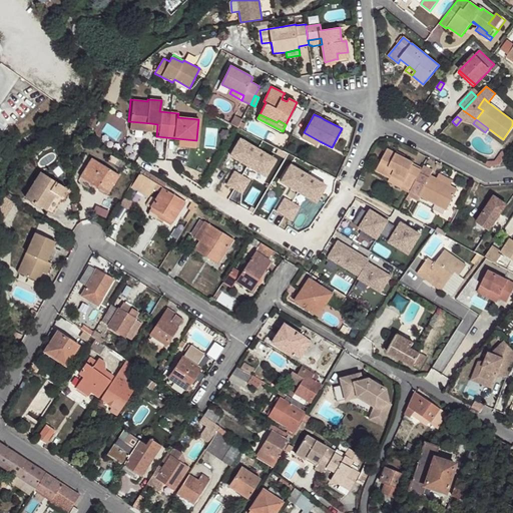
[(128,121),(127,128),(150,131),(151,123),(128,121)]
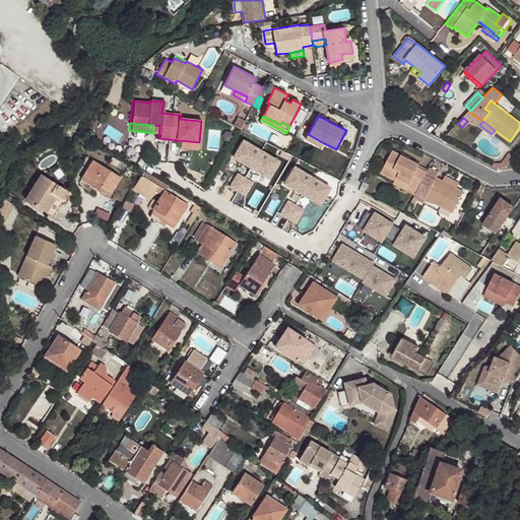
[(308,134),(305,140),(321,148),(324,143),(308,134)]
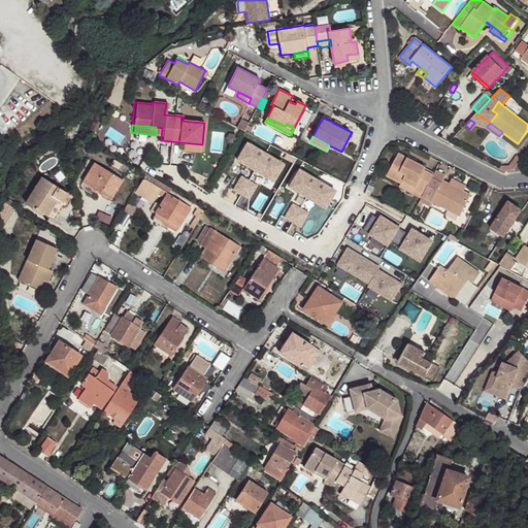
[(399,154),(387,175),(401,184),(403,180),(416,187),(415,190),(423,195),(432,178),(434,175),(424,170),(426,167),(417,163),(407,158),(399,154)]
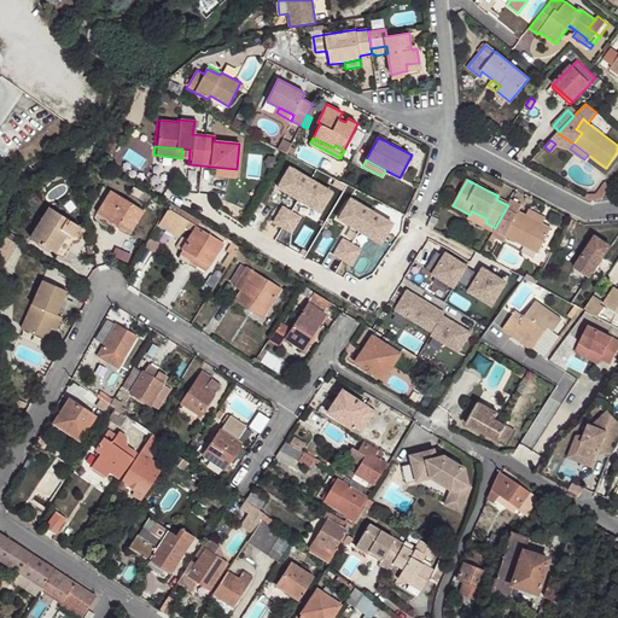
[(589,200),(602,199),(611,186),(605,182),(595,196),(587,196),(586,198),(589,200)]
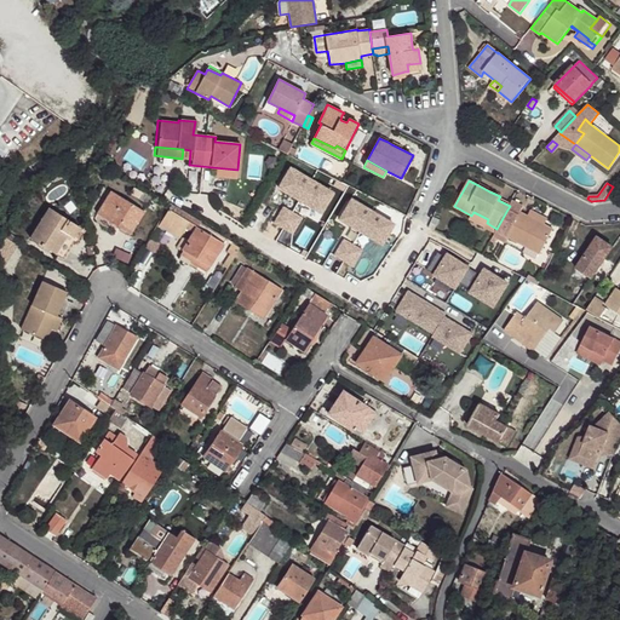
[(135,188),(131,194),(139,199),(143,193),(135,188)]
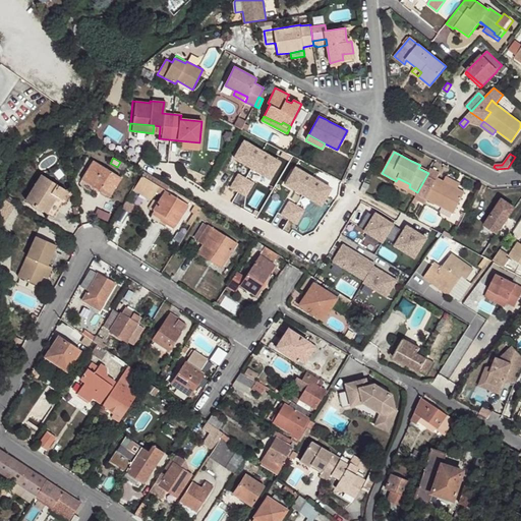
[(94,161),(82,180),(109,196),(121,178),(94,161)]
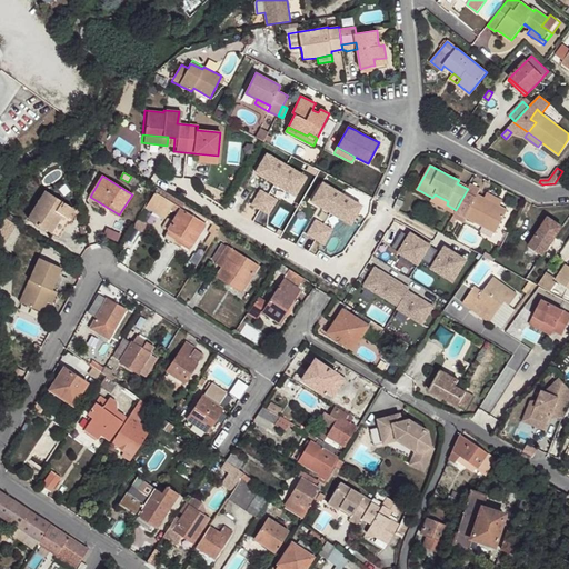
[(466,192),(476,197),(477,195),(478,195),(480,190),(470,185),(468,189),(466,192)]
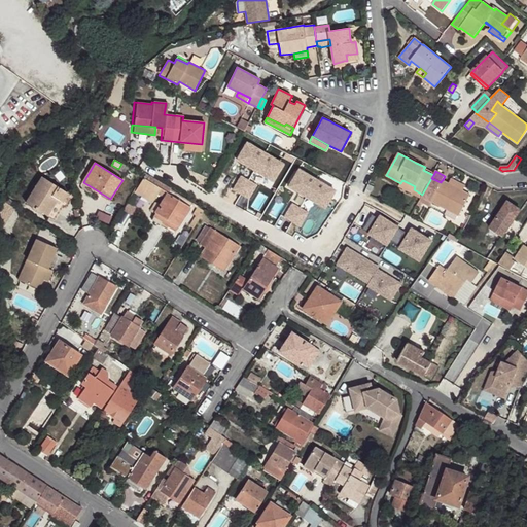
[(42,177),(26,203),(47,216),(57,202),(63,205),(70,195),(42,177)]
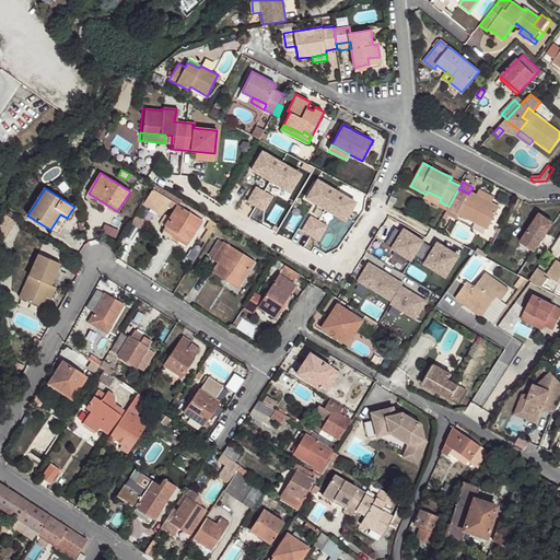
[(152,189),(143,203),(163,214),(172,201),(159,194),(152,189)]
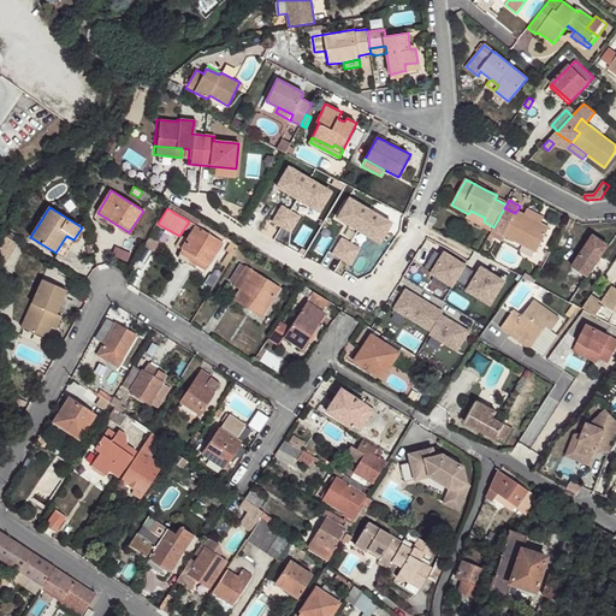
[(178,208),(175,213),(189,221),(190,221),(193,217),(178,208)]
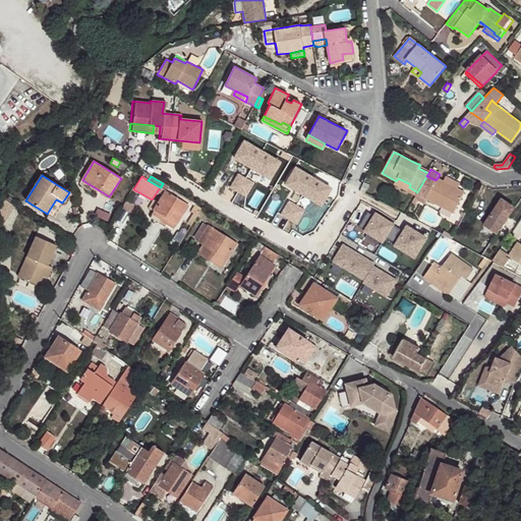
[(417,192),(416,194),(427,199),(454,214),(465,192),(458,188),(444,181),(438,178),(437,178),(436,180),(426,176),(417,192)]
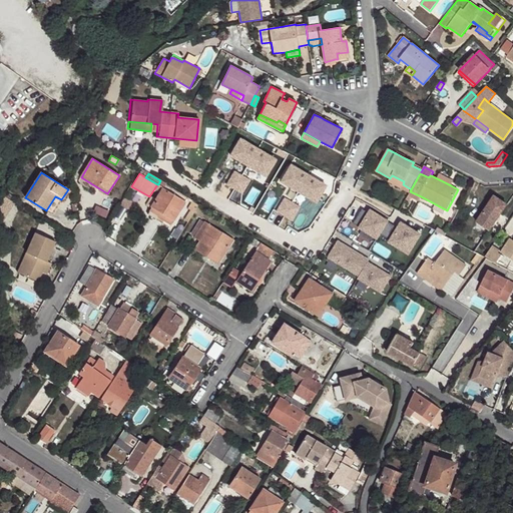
[(439,173),(437,178),(451,185),(453,181),(439,173)]
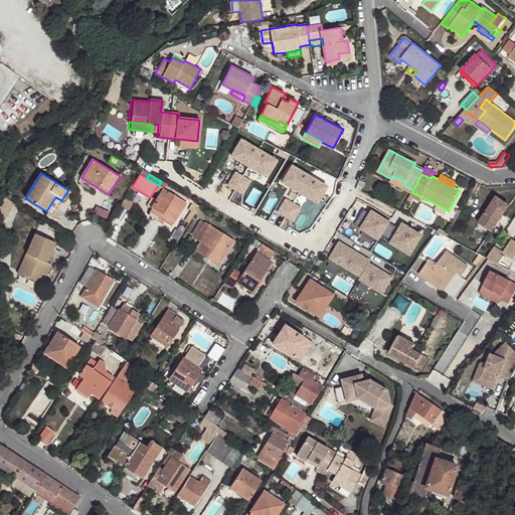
[(391,179),(389,183),(402,189),(404,185),(405,182),(393,176),(391,179)]
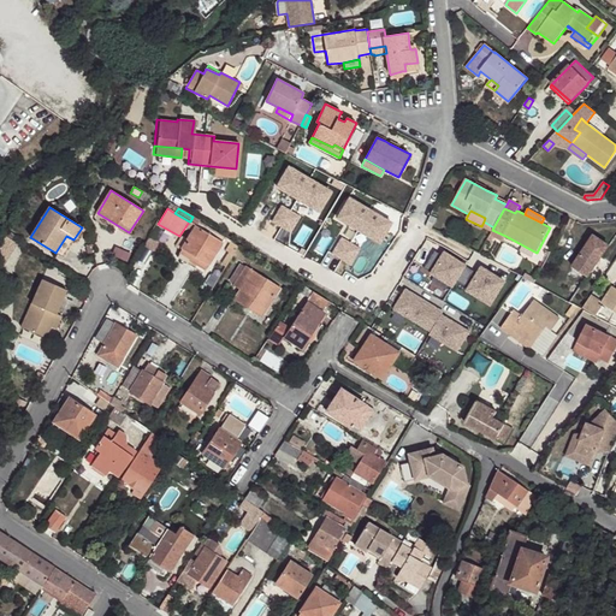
[(480,226),(491,232),(492,230),(493,227),(484,221),(481,226),(480,226)]
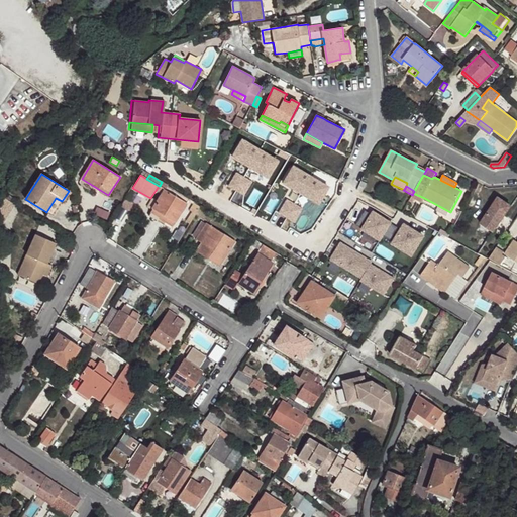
[(175,222),(187,203),(165,190),(158,201),(152,199),(147,206),(152,209),(175,222)]
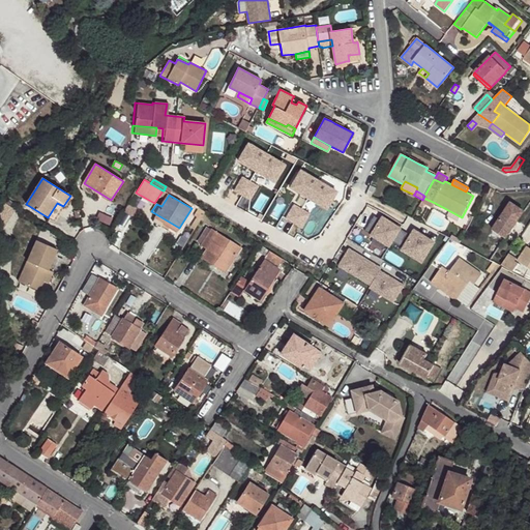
[(435,203),(423,198),(422,200),(422,202),(433,207),(435,203)]
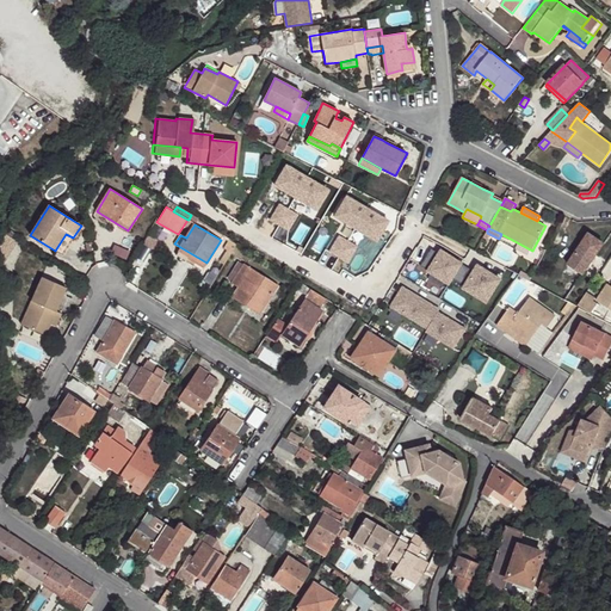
[(55,251),(63,255),(73,238),(66,234),(55,251)]
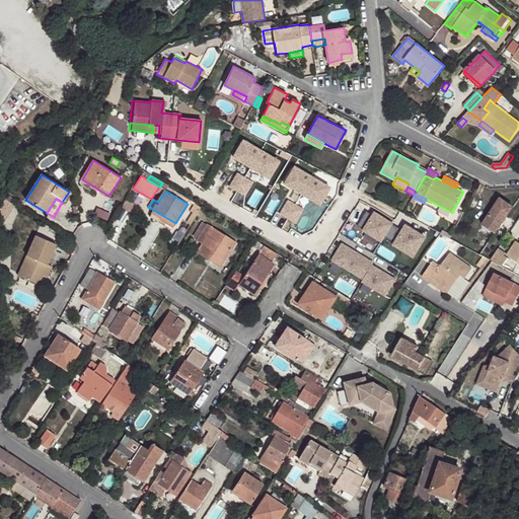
[(495,233),(513,207),(500,199),(483,225),(495,233)]
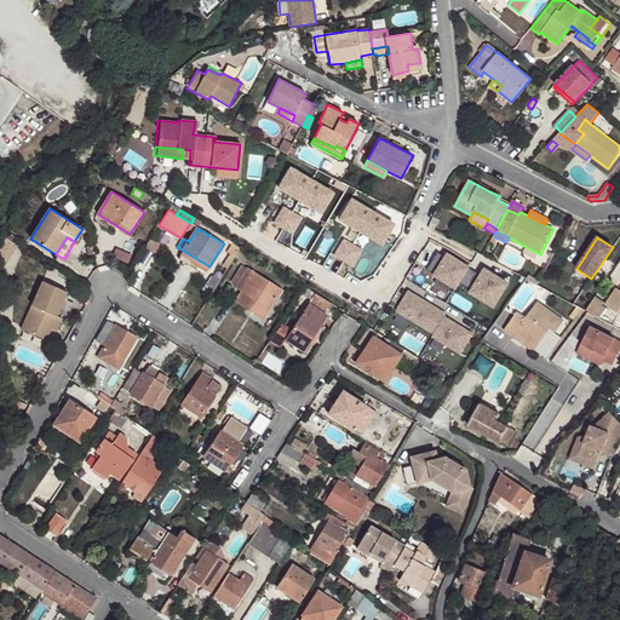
[(161,247),(149,240),(145,247),(158,254),(161,247)]
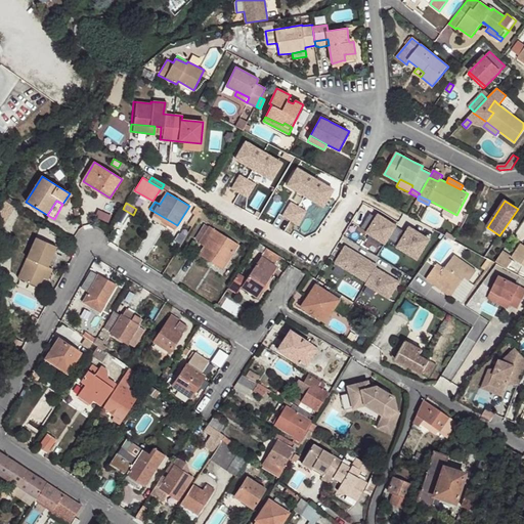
[(198,205),(193,212),(195,214),(200,216),(203,211),(204,209),(198,205)]
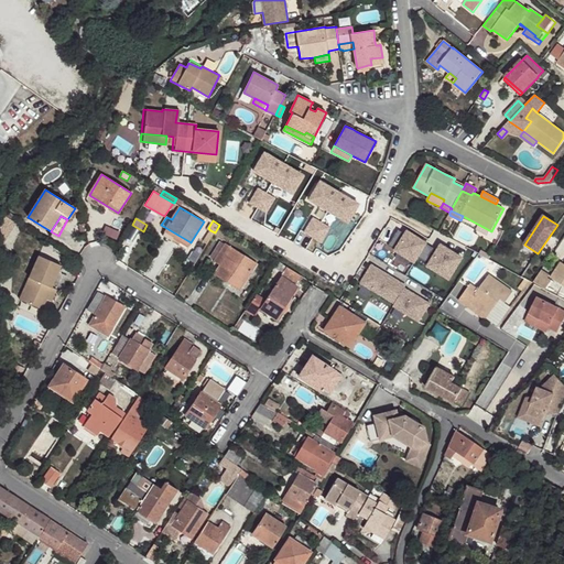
[(214,232),(229,242),(234,237),(218,227),(215,232),(214,232)]
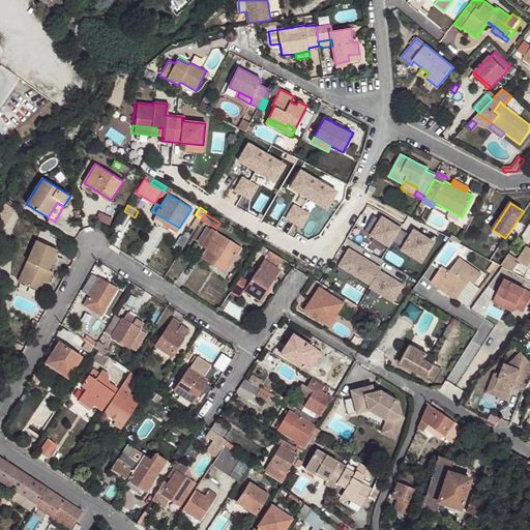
[(176,235),(179,228),(156,214),(153,221),(176,235)]
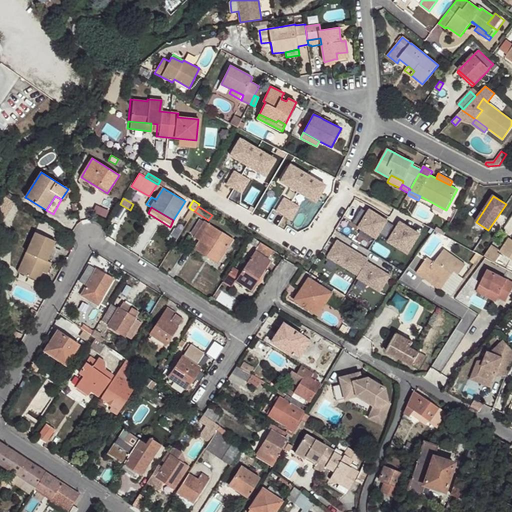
[(194,211),(195,211),(191,209),(185,220),(188,222),(194,211)]
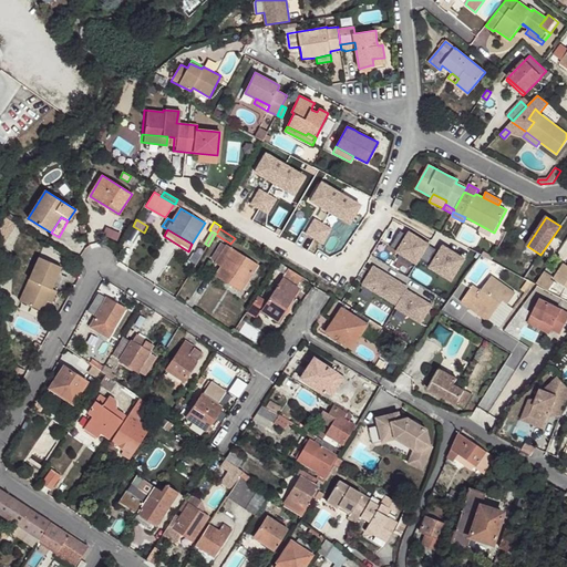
[(429,245),(410,234),(409,236),(406,239),(399,234),(391,247),(418,264),(421,259),(424,253),(426,249),(429,245)]
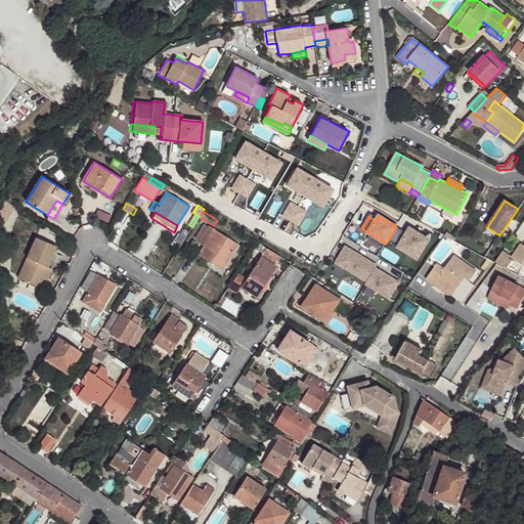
[(194,239),(200,242),(209,227),(205,224),(194,239)]
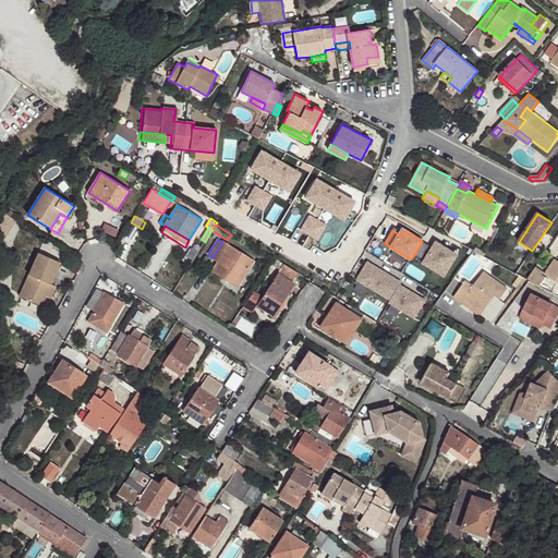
[(422,241),(420,245),(432,252),(434,249),(422,241)]
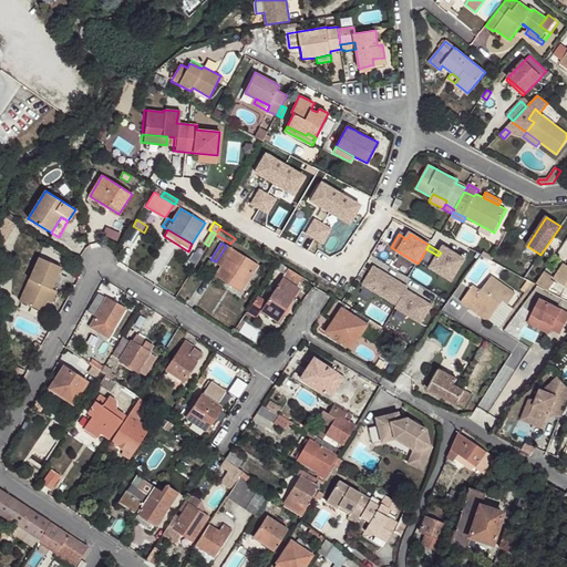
[(226,246),(216,261),(220,265),(235,275),(229,284),(241,291),(258,266),(226,246)]
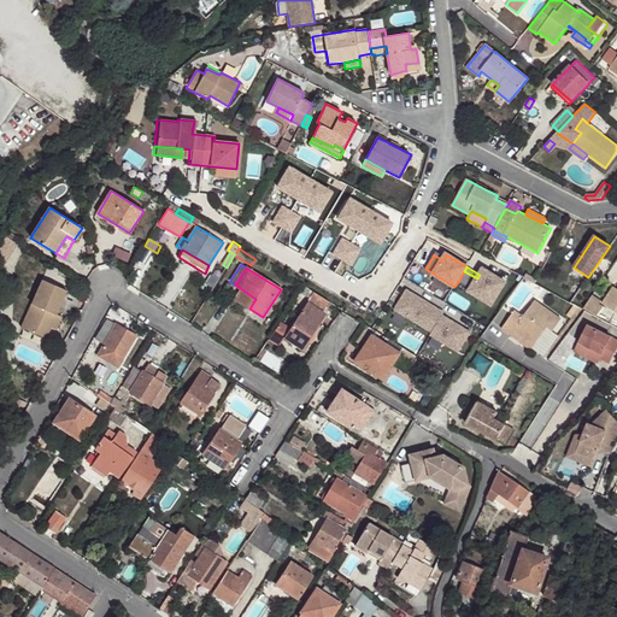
[(474,283),(462,275),(458,282),(470,289),(469,291),(492,305),(505,283),(482,269),(480,275),(477,278),(474,283)]
